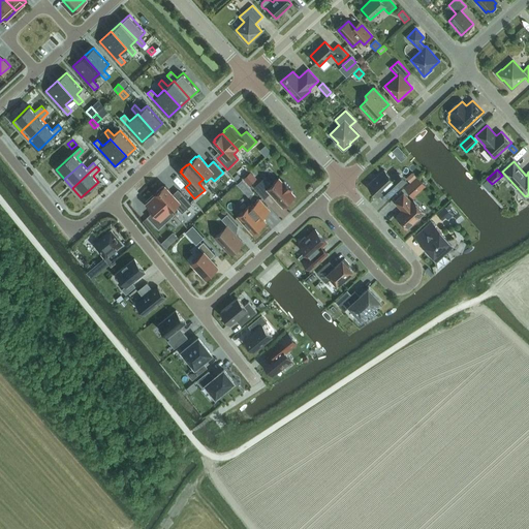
[(393,180),(384,170),(368,185),(378,196),(385,190),(390,195),(406,181),(400,174),(393,180)]
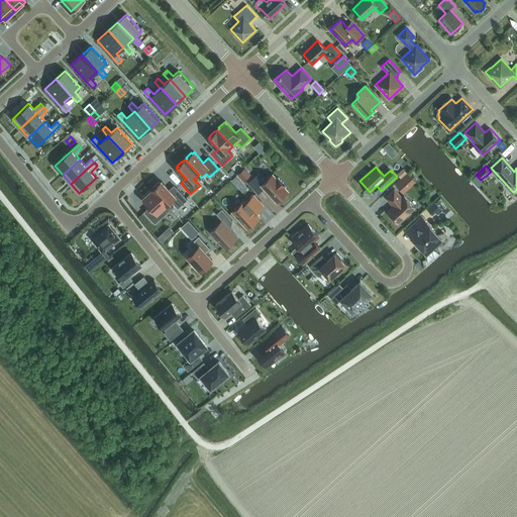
[(403,168),(397,174),(401,179),(407,173),(403,168)]
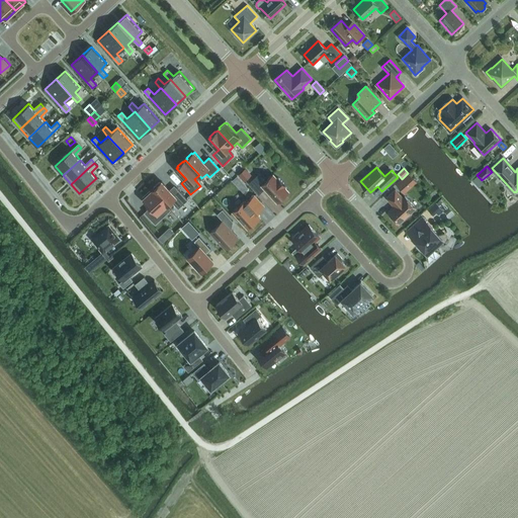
[(244,170),(238,175),(244,181),(250,176),(244,170)]
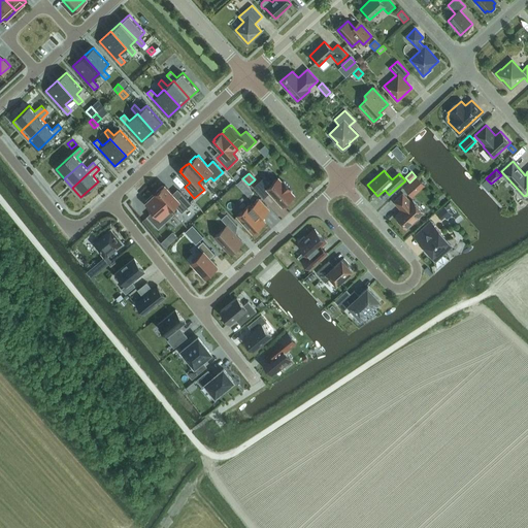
[(417,176),(403,188),(408,194),(422,182),(417,176)]
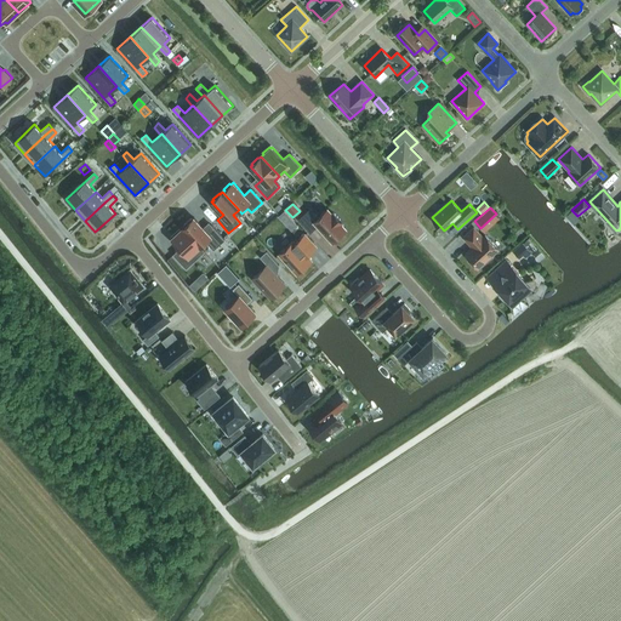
[(285,211),(279,216),(286,224),(292,218),(285,211)]
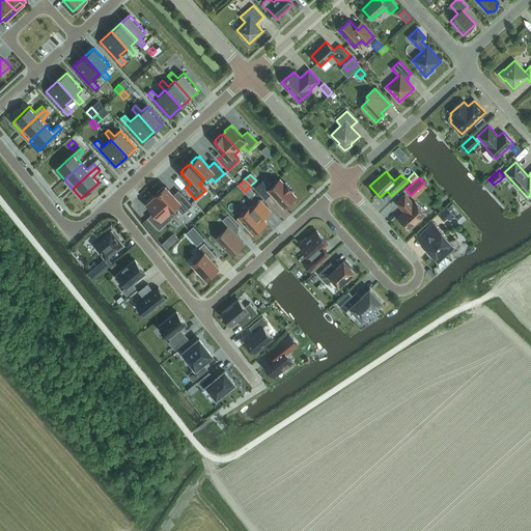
[(285,186),(281,182),(274,188),(268,180),(258,190),(268,200),(274,194),(285,206),(287,204),(288,205),(295,201),(292,199),(296,197),(291,193),(292,192),(286,185),(285,186)]
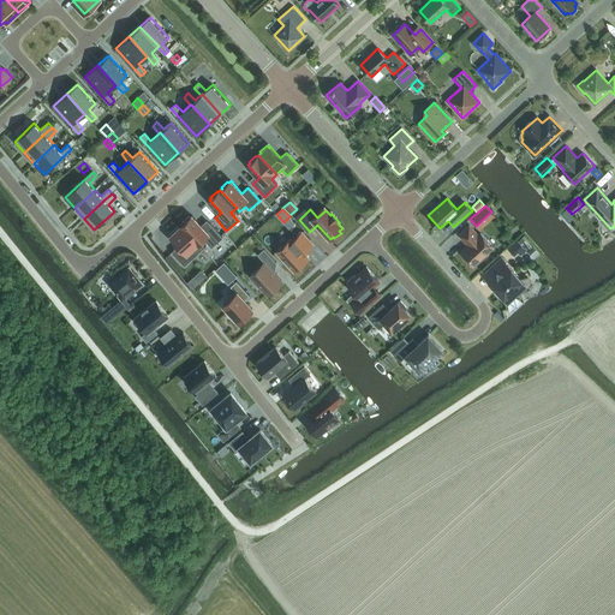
[(184,224),(181,226),(199,245),(204,240),(212,248),(222,238),(209,222),(203,228),(192,216),(190,218),(189,216),(183,222),(184,224)]
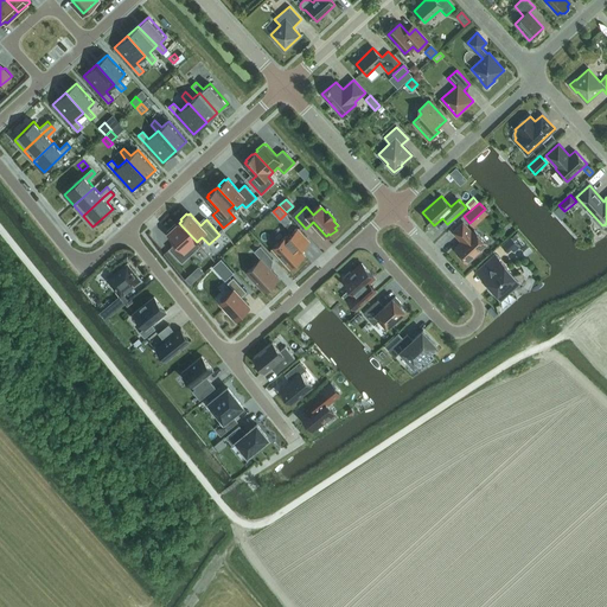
[(461,242),(455,248),(467,262),(474,256),(477,256),(481,251),(481,249),(487,244),(474,230),(472,232),(464,222),(453,232),(461,242)]
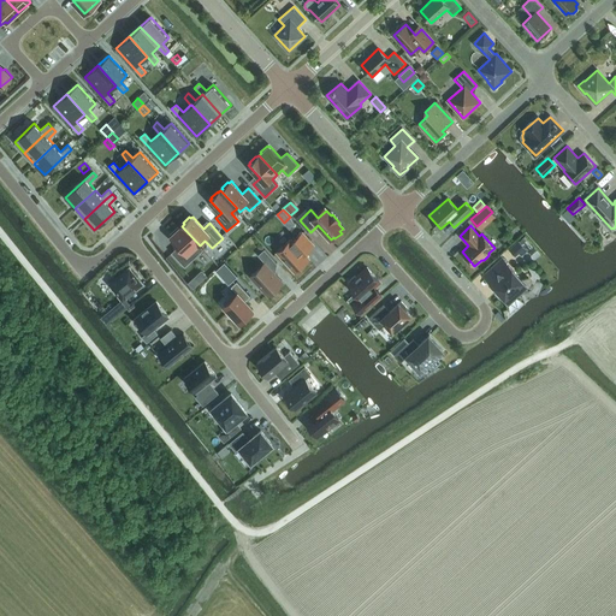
[(182,226),(179,229),(178,227),(170,235),(179,246),(172,253),(184,266),(203,249),(200,246),(182,226)]
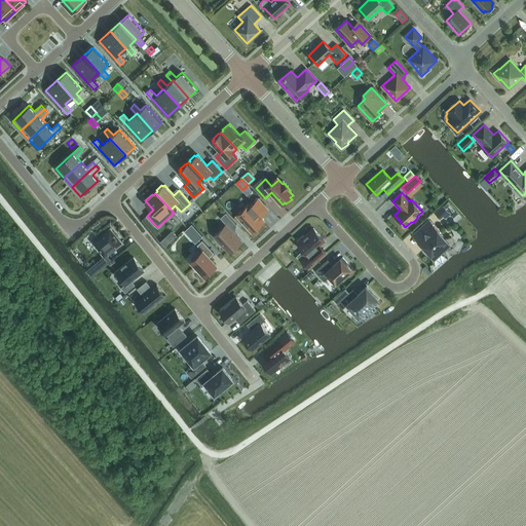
[(249,204),(236,216),(252,232),(264,221),(259,216),(262,213),(262,214),(267,210),(258,198),(250,205),(249,204)]
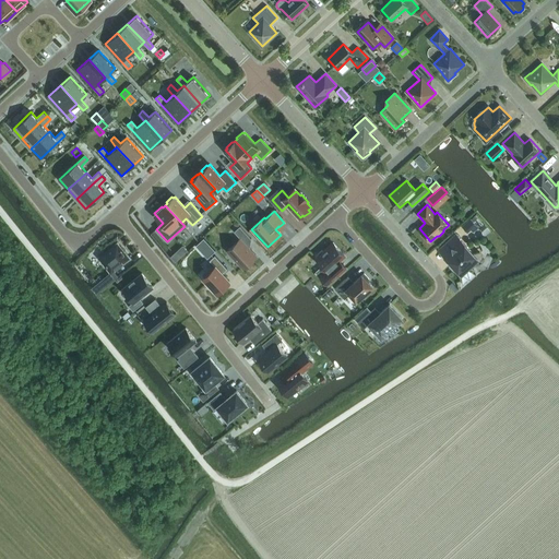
[(467,233),(471,229),(473,232),(478,227),(471,218),(462,226),(467,233)]
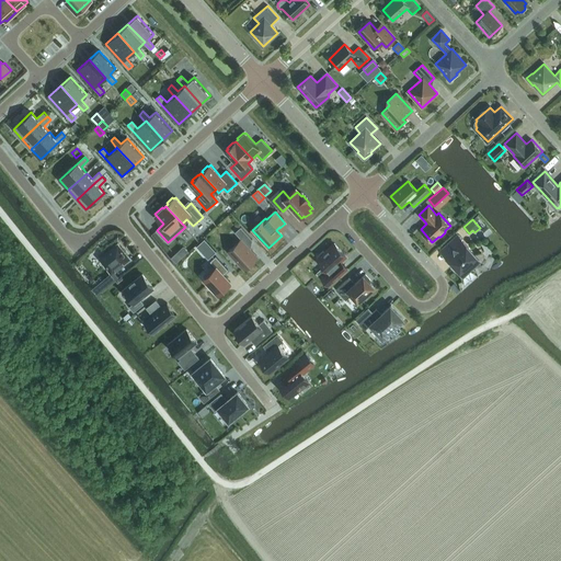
[(241,239),(228,252),(244,270),(258,258),(247,245),(252,240),(241,227),(235,232),(241,239)]
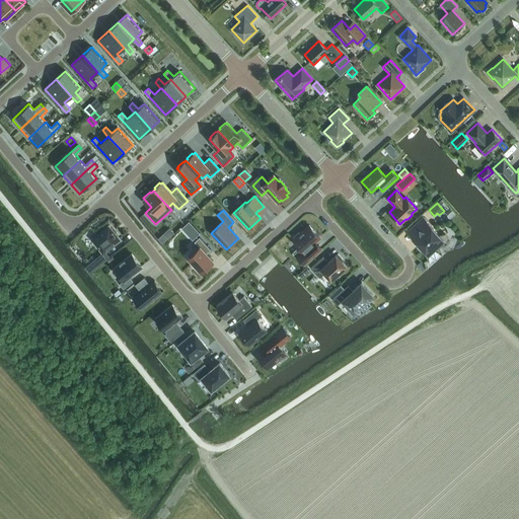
[(449,238),(445,233),(439,235),(424,218),(408,232),(418,243),(417,246),(422,250),(424,250),(427,253),(438,245),(439,246),(446,244),(447,244),(447,243),(449,238)]
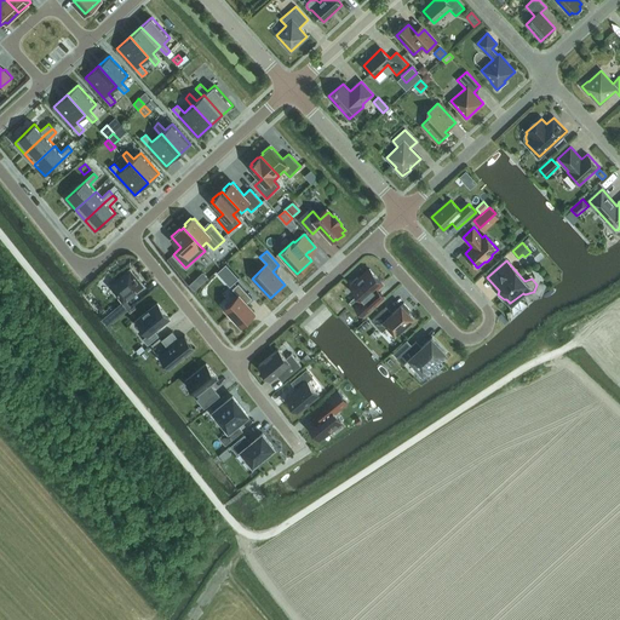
[(126,300),(144,286),(131,269),(109,286),(122,303),(114,310),(119,316),(131,306),(126,300)]
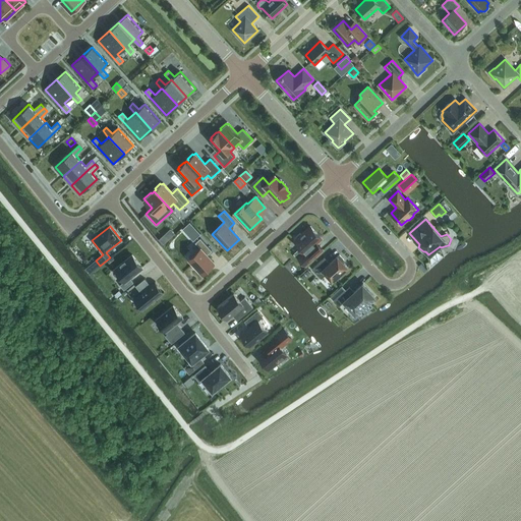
[(300,234),(295,239),(296,240),(295,241),(301,247),(299,249),(302,253),(298,257),(306,266),(323,249),(316,243),(322,238),(310,226),(301,235),(300,234)]
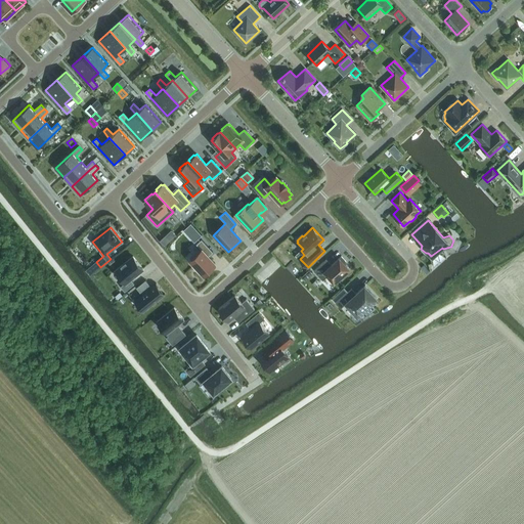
[(166,235),(160,241),(165,246),(170,239),(166,235)]
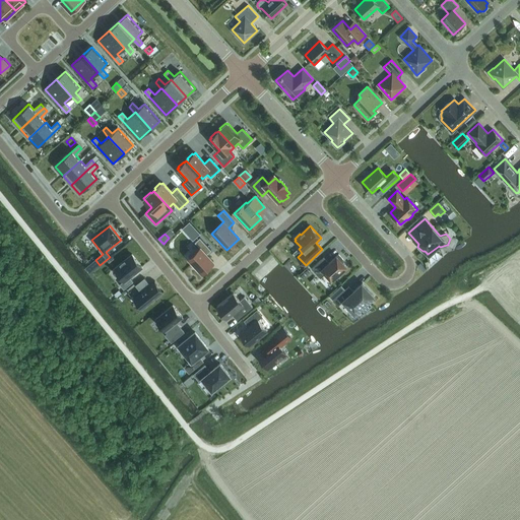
[(200,247),(190,257),(196,264),(195,265),(199,270),(201,269),(202,271),(213,261),(207,254),(211,250),(200,238),(195,242),(200,247)]
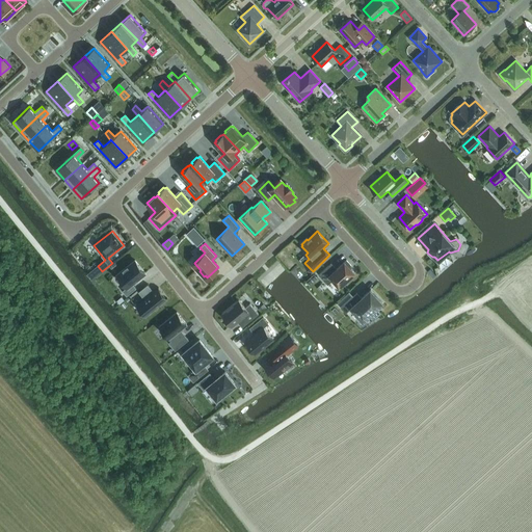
[(144,272),(134,259),(116,273),(127,286),(123,290),(127,295),(136,287),(132,282),(144,272)]
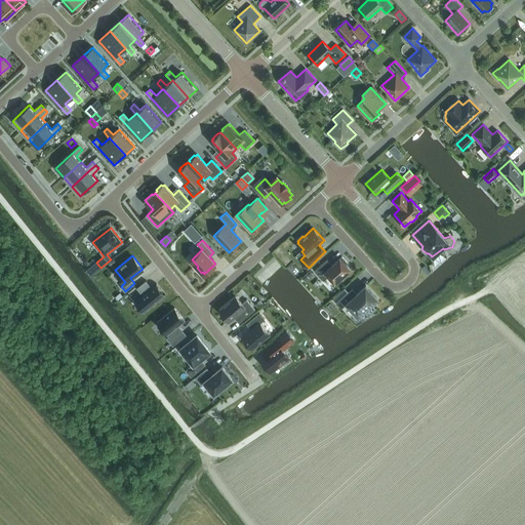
[(327,278),(333,284),(350,269),(347,265),(348,263),(342,256),(329,268),(324,261),(315,270),(324,281),(327,278)]
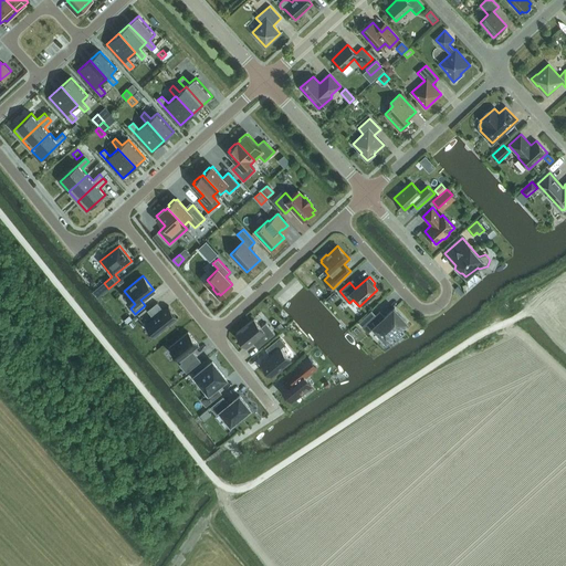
[(154,317),(145,324),(145,325),(146,325),(154,335),(154,336),(178,318),(177,317),(176,318),(168,307),(168,306),(163,311),(160,307),(161,307),(157,302),(147,310),(152,315),(154,317)]
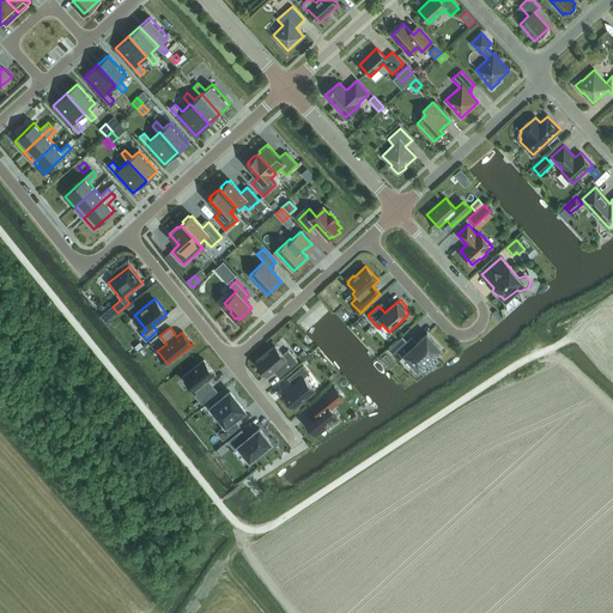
[(434,354),(441,349),(428,334),(412,347),(407,341),(393,354),(399,360),(406,354),(419,369),(425,363),(428,365),(437,358),(434,354)]
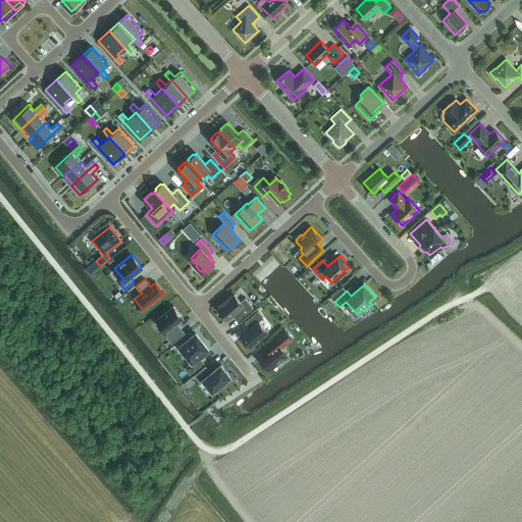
[(235,294),(218,307),(228,318),(238,311),(243,317),(254,308),(246,298),(242,301),(235,294)]
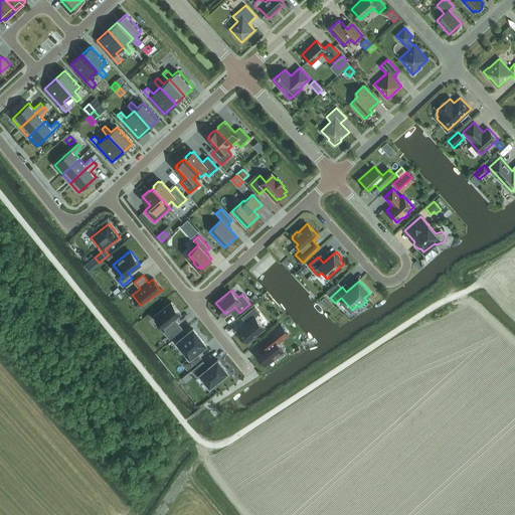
[(255,294),(249,299),(253,304),(260,299),(255,294)]
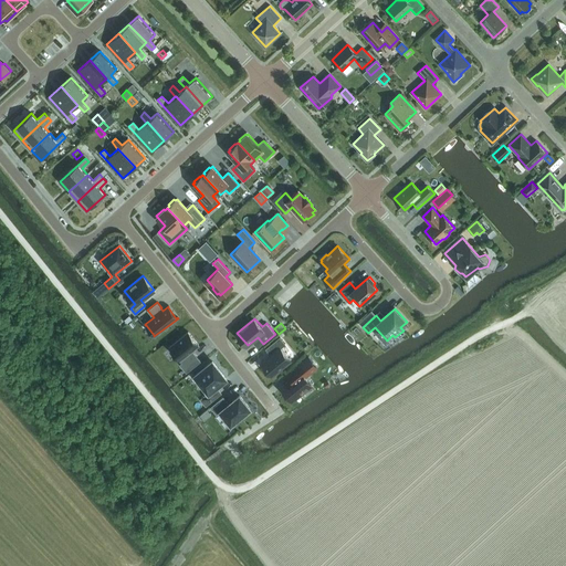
[(199,345),(188,332),(169,347),(182,363),(180,365),(187,373),(200,362),(195,353),(194,354),(191,350),(199,345)]
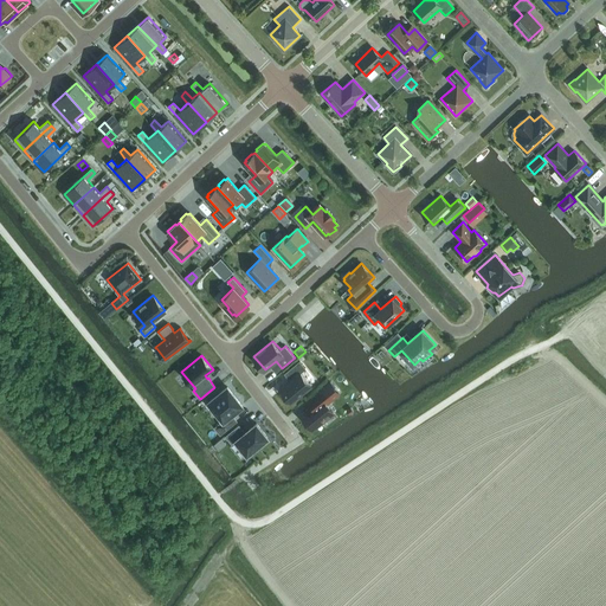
[(290,375),(278,386),(289,400),(310,384),(302,373),(307,369),(301,361),(288,372),(290,375)]
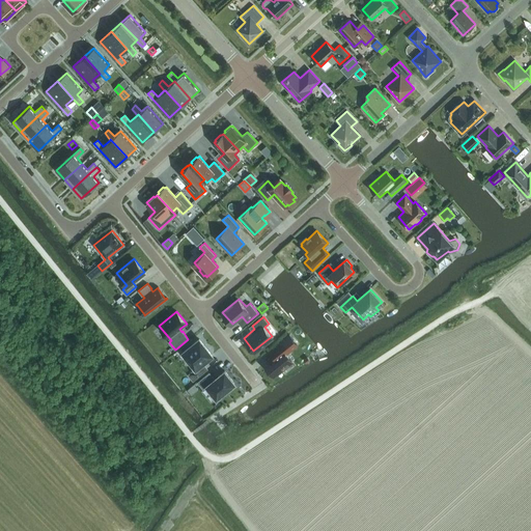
[(298,344),(289,335),(270,352),(273,356),(263,364),(274,376),(292,361),(286,354),(298,344)]
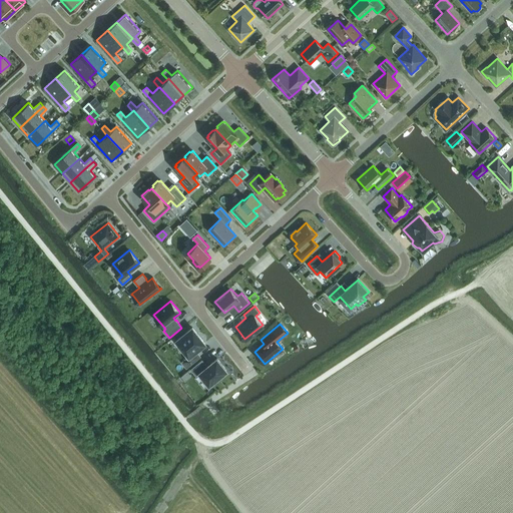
[(192,328),(176,341),(188,356),(181,362),(186,368),(198,359),(193,353),(205,343),(192,328)]
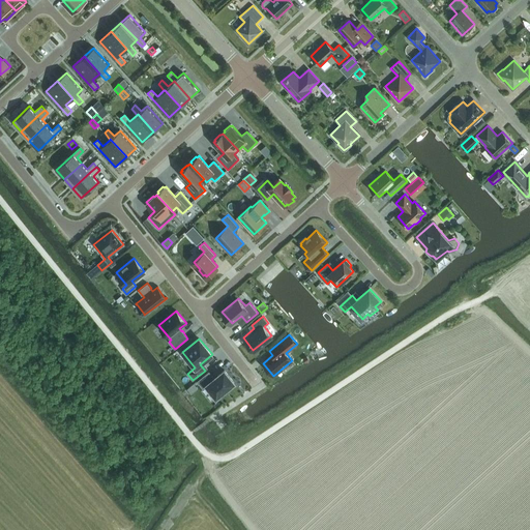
[(216,396),(234,382),(225,371),(214,378),(209,372),(197,381),(203,388),(207,385),(216,396)]
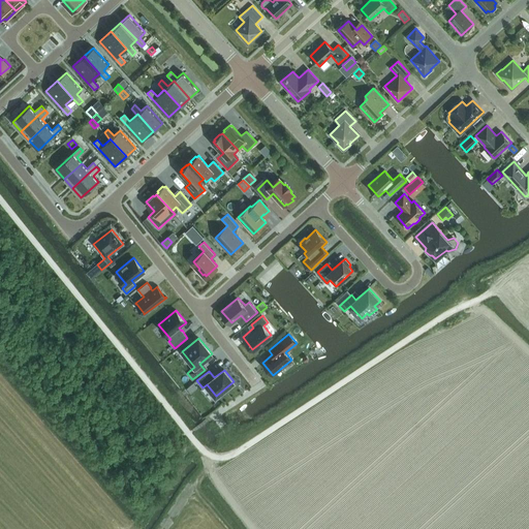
[(193,382),(187,389),(191,393),(197,387),(193,382)]
